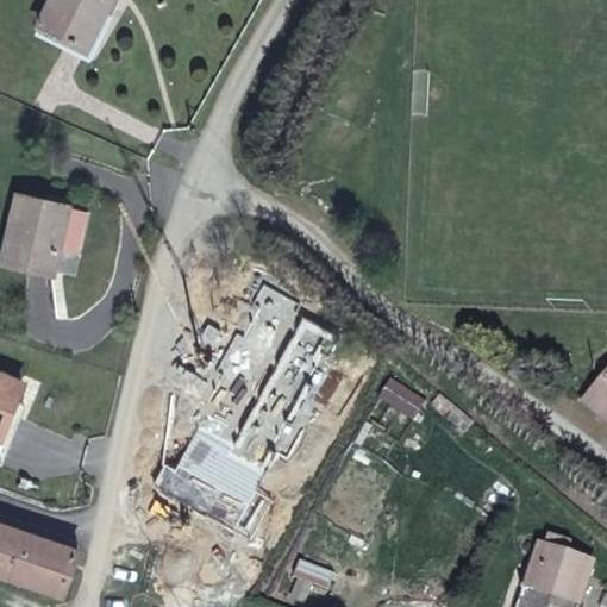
[(82,49),(106,0),(45,0),(33,26),(82,49)]
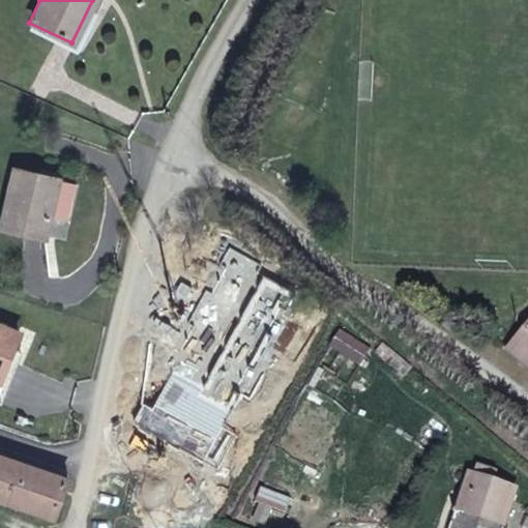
[(12,168),(0,223),(0,227),(42,236),(47,215),(56,177),(12,168)]
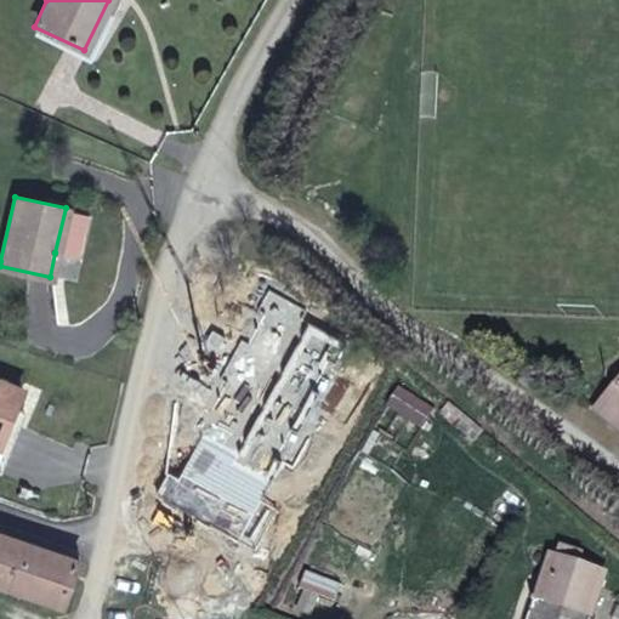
[(66,208),(55,253),(77,257),(86,214),(66,208)]
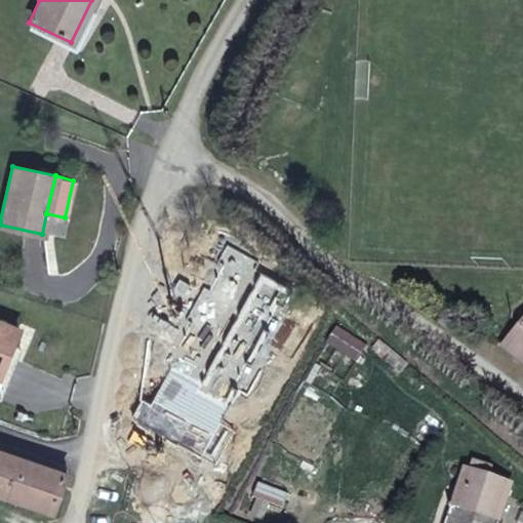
[(522,312),(498,343),(522,363),(522,312)]
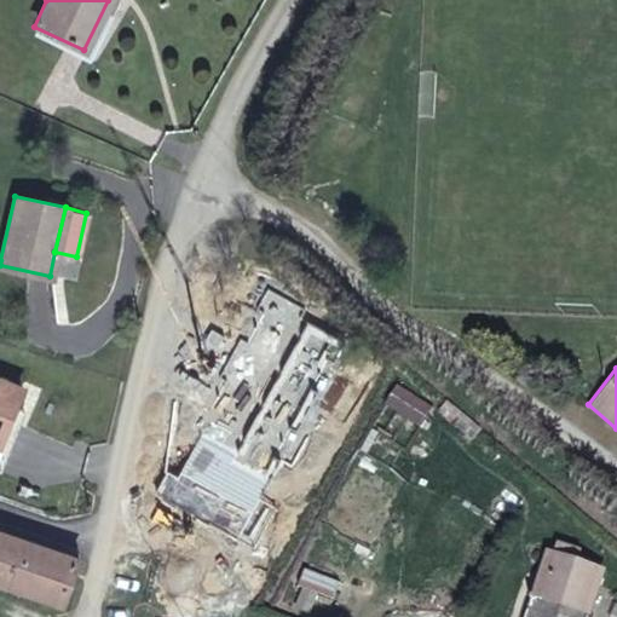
[(0,433),(12,404),(19,386),(0,378),(0,467),(9,447),(0,443),(0,433)]
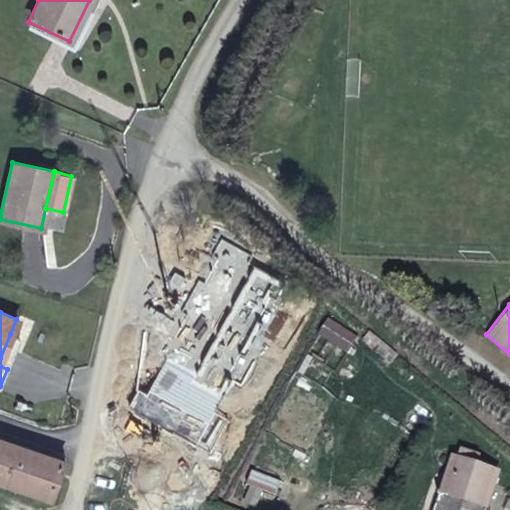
[(348,353),(359,335),(327,314),(315,332),(348,353)]
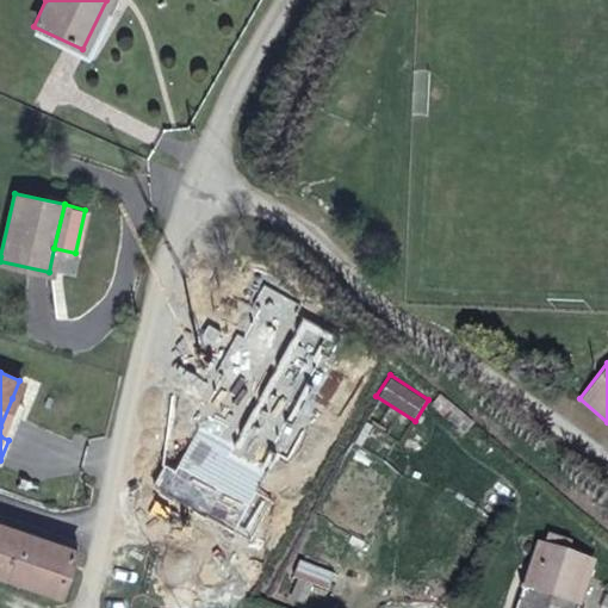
[(23,404),(12,398),(0,427),(0,436),(8,440),(23,404)]
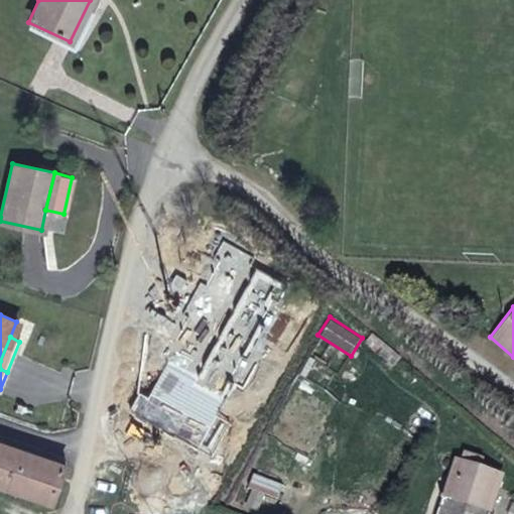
[(0,485),(50,503),(65,465),(0,442),(0,485)]
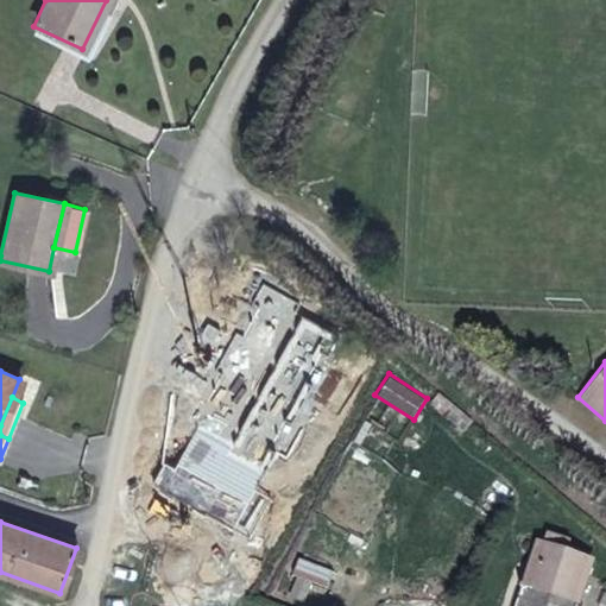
[(572,599),(585,559),(562,551),(566,541),(544,535),(529,585),(522,582),(513,605),(574,605),(576,600),(572,599)]
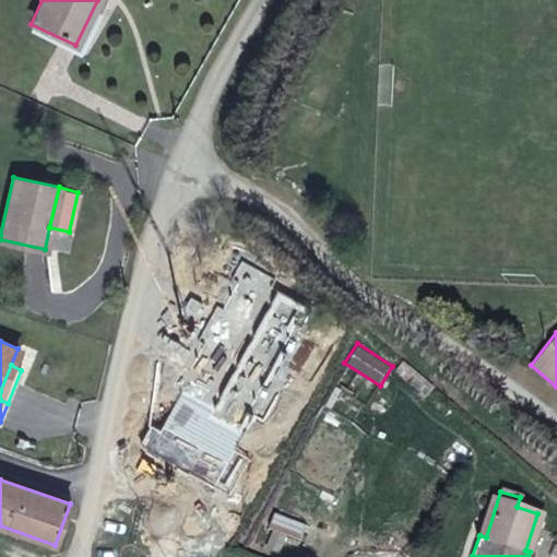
[(268,534),(263,550),(280,556),(285,538),(268,534)]
